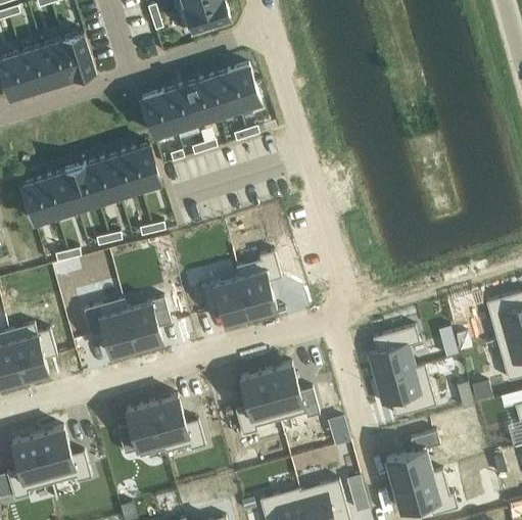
[(173,0),(177,9),(206,0),(173,0)]
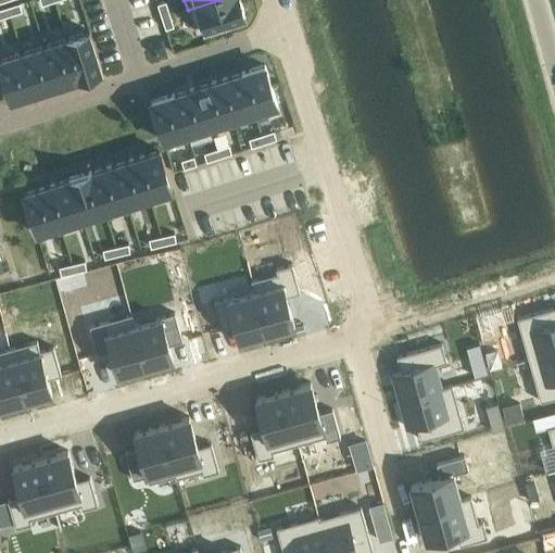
[(238,0),(219,0),(188,10),(196,35),(244,19),(238,0)]
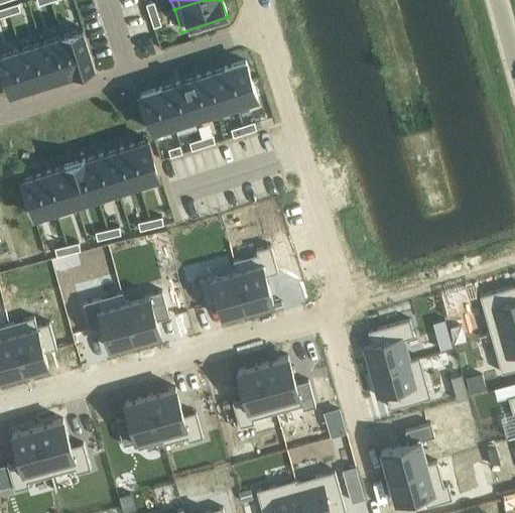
[(153,3),(145,6),(149,17),(157,15),(153,3)]
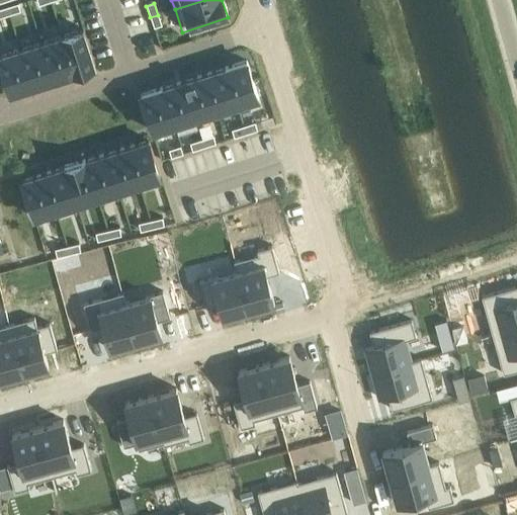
[(17,5),(6,9),(8,16),(20,13),(17,5)]
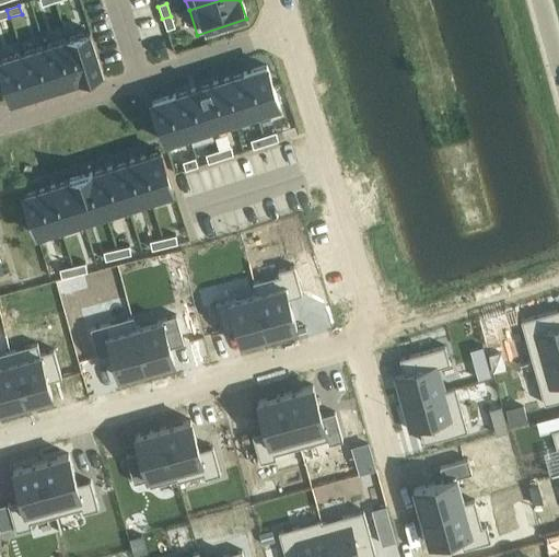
[(7,10),(0,11),(0,21),(9,18),(7,10)]
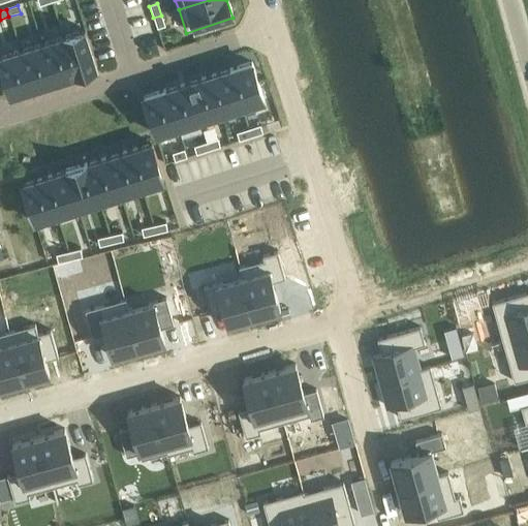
[(161,16),(153,18),(157,30),(164,27),(161,16)]
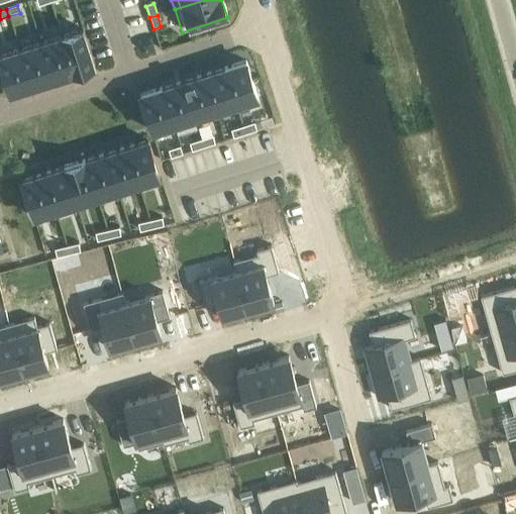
[(82,31),(61,38),(72,76),(94,69),(82,31)]
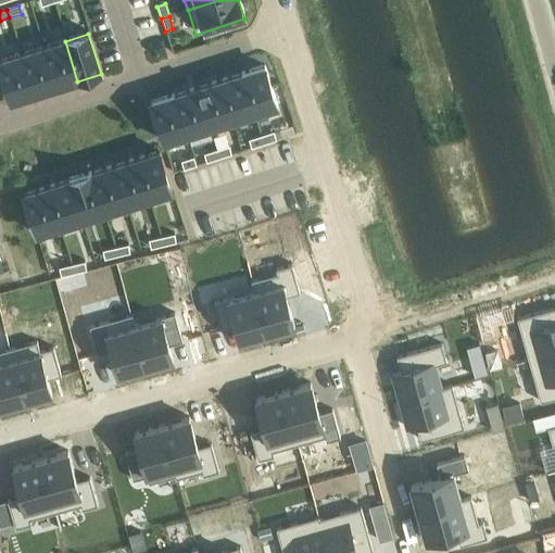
[(65,41),(42,48),(55,88),(77,82),(65,41)]
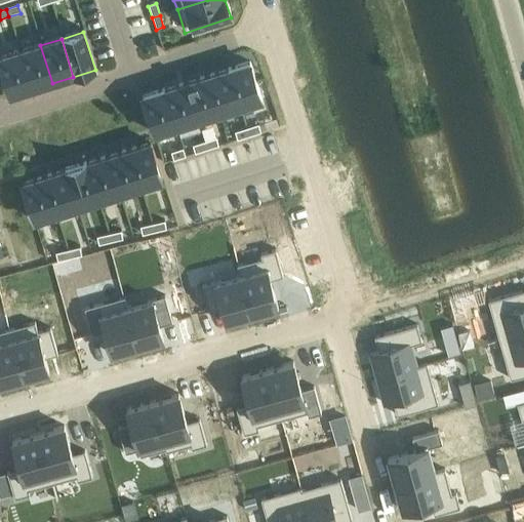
[(40,45),(19,52),(31,90),(52,83),(40,45)]
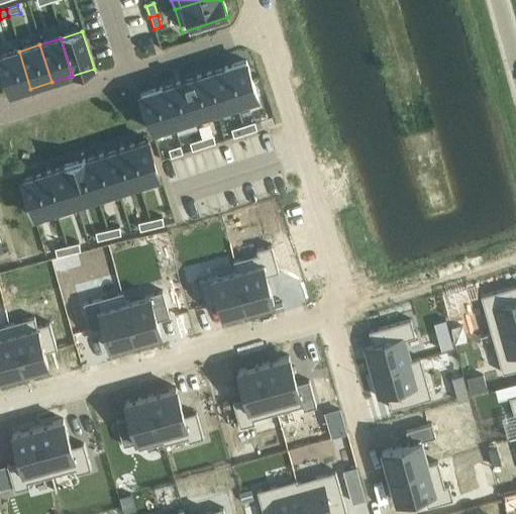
[(19,52),(0,58),(0,67),(9,95),(30,89),(19,52)]
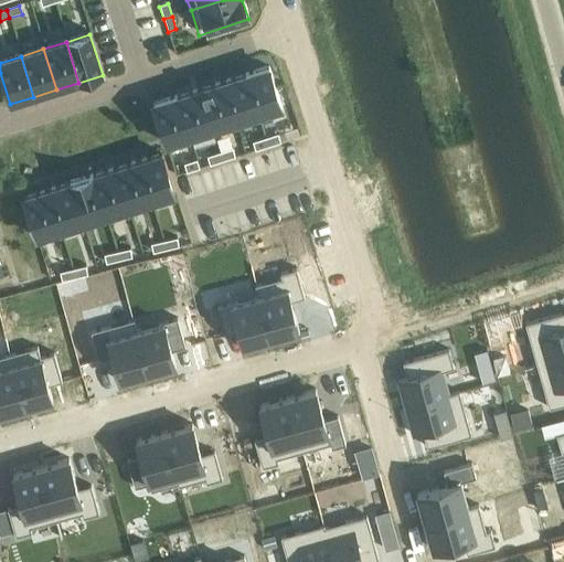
[(268,69),(244,76),(257,117),(280,109),(268,69)]
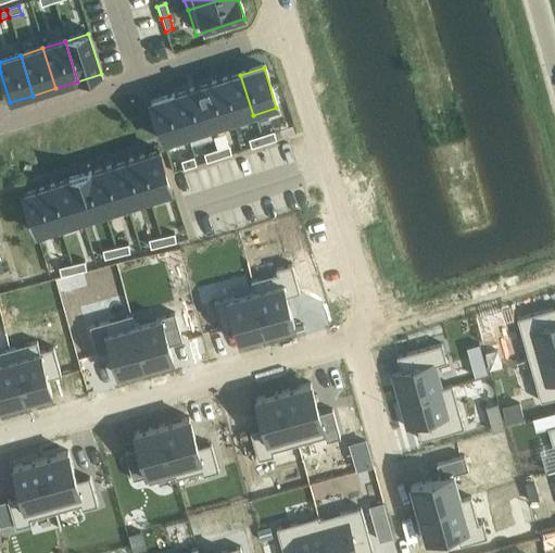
[(240,75),(218,82),(230,122),(253,115),(240,75)]
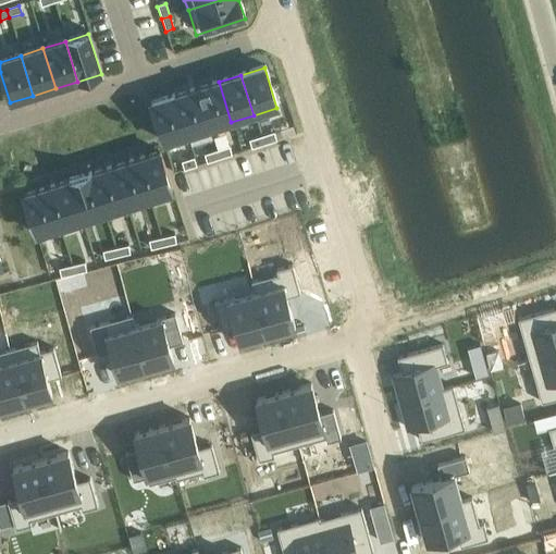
[(219,82),(196,89),(209,130),(231,122),(219,82)]
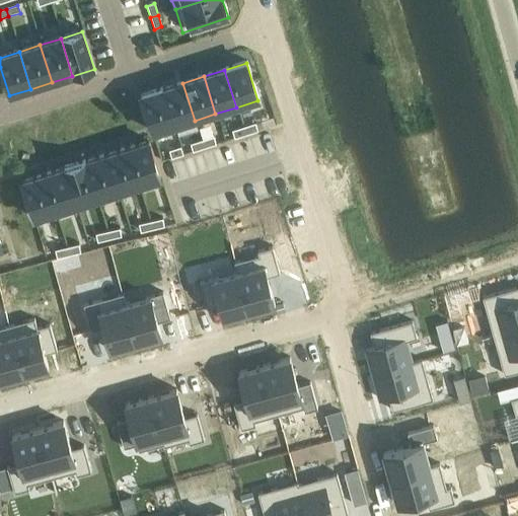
[(182,83),(162,89),(173,127),(195,121),(182,83)]
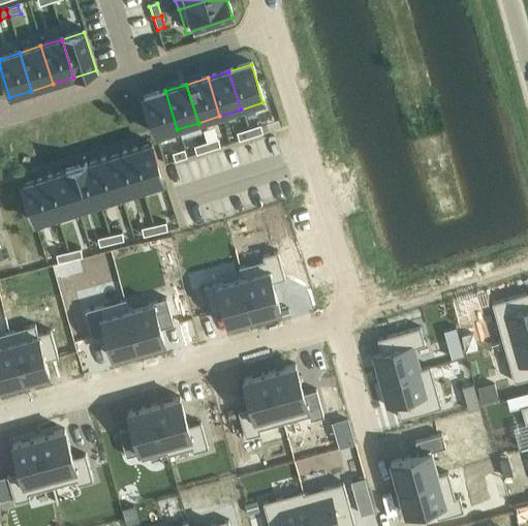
[(165,91),(143,98),(155,136),(177,129),(165,91)]
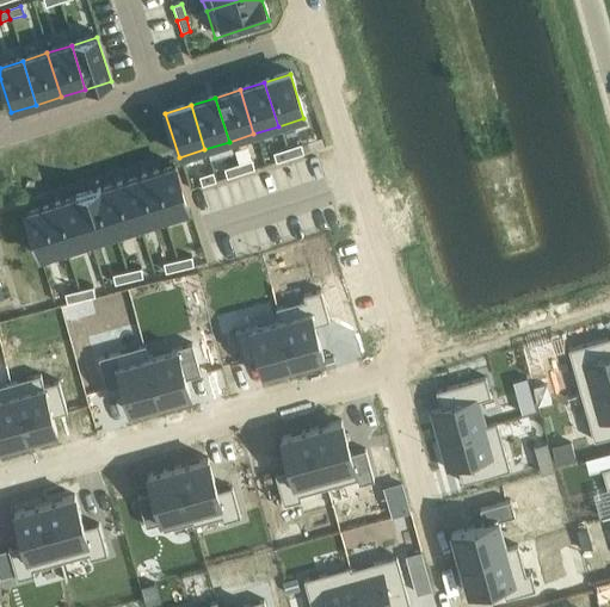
[(300,147),(287,150),(289,160),(303,155),(300,147)]
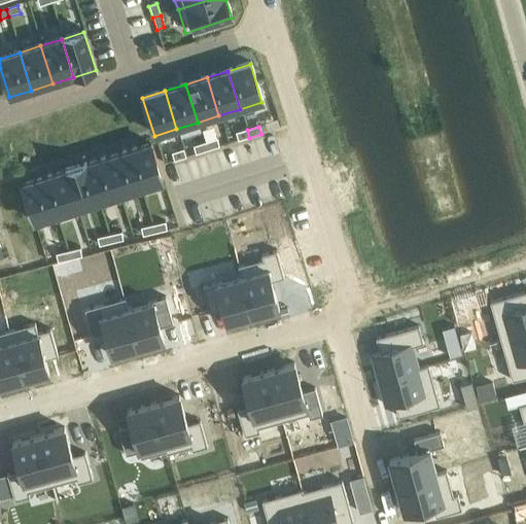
[(247,130),(235,134),(238,141),(249,138),(247,130)]
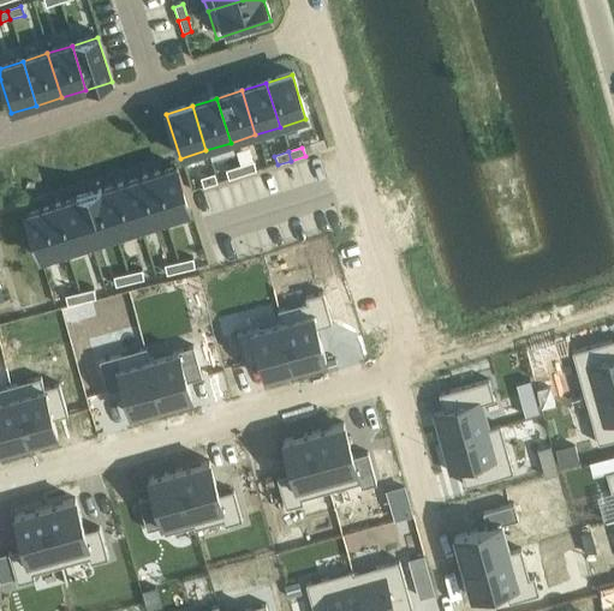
[(252,163),(238,167),(242,177),(255,172),(252,163)]
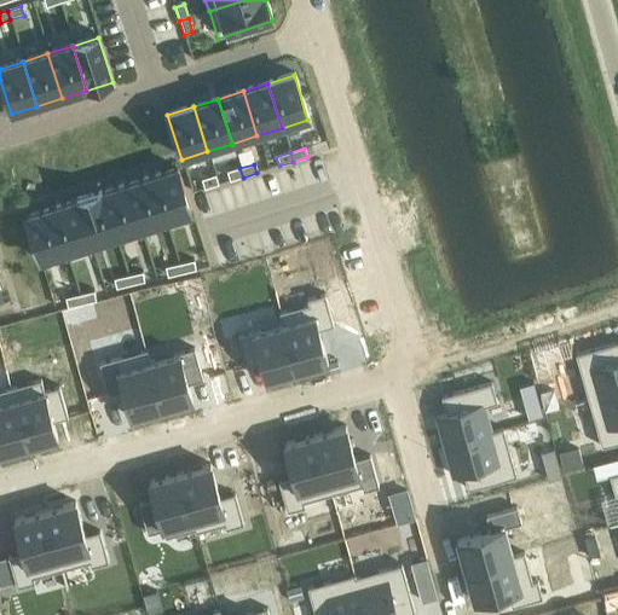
[(240,168),(226,173),(229,183),(243,178),(240,168)]
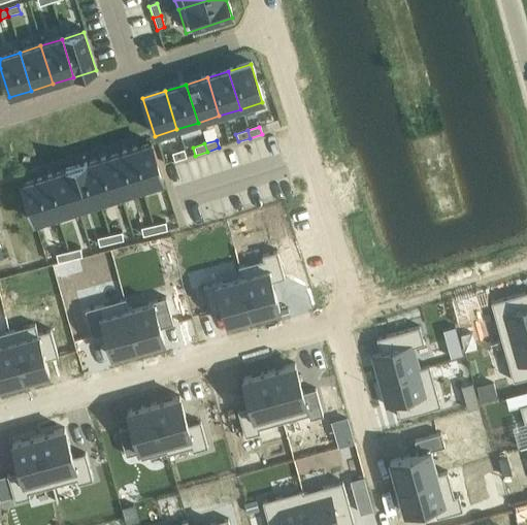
[(151,144),(128,152),(140,190),(162,183),(151,144)]
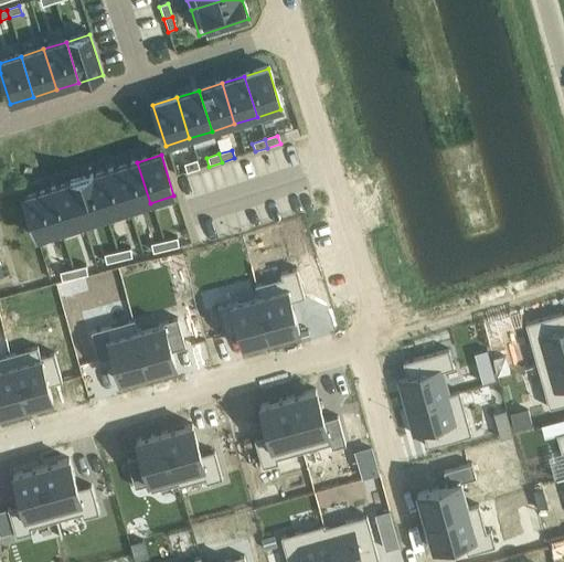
[(197,161),(183,165),(187,173),(199,169),(197,161)]
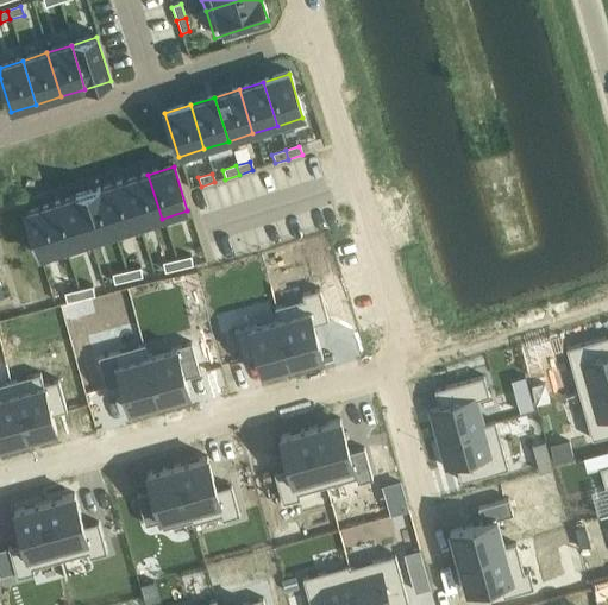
[(148,175),(124,183),(137,227),(162,219),(148,175)]
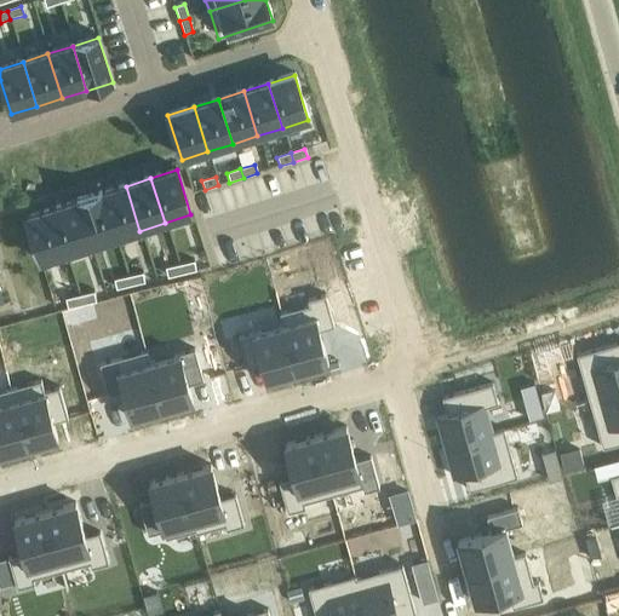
[(126,186),(101,194),(115,239),(139,231),(126,186)]
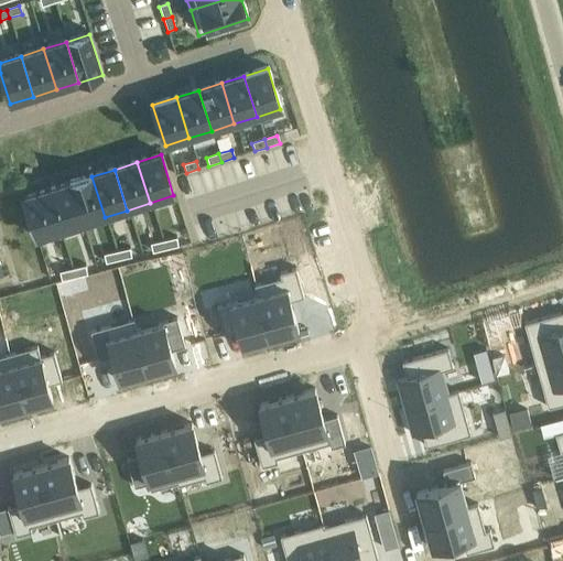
[(91,176),(68,183),(68,184),(82,225),(105,217),(91,176)]
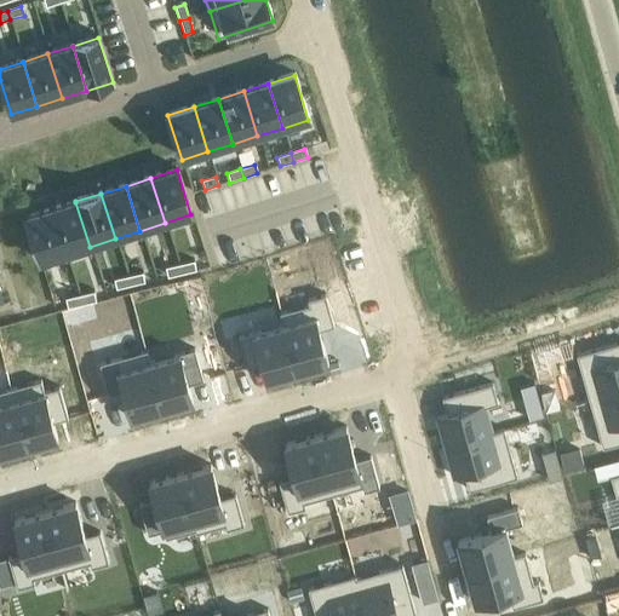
[(75,202),(51,209),(66,254),(90,247),(75,202)]
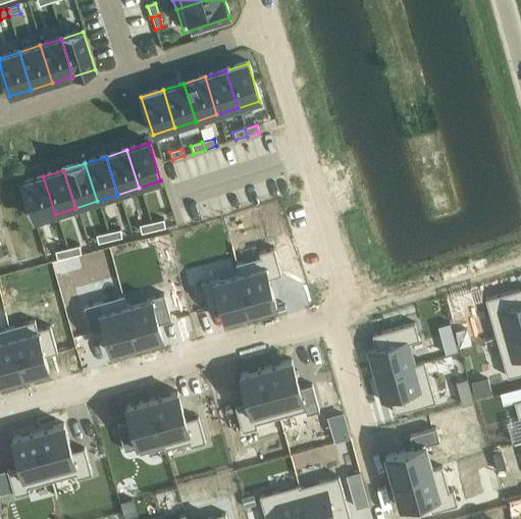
[(43,176),(20,184),(33,221),(55,214),(43,176)]
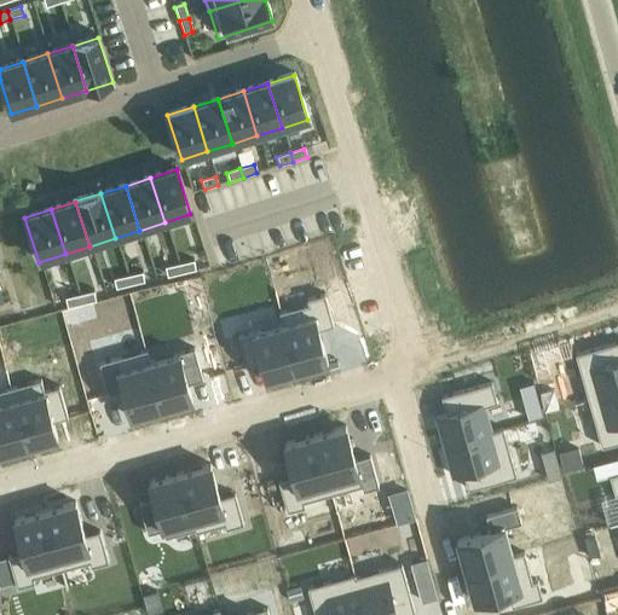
[(192,262),(179,266),(180,276),(195,272),(192,262)]
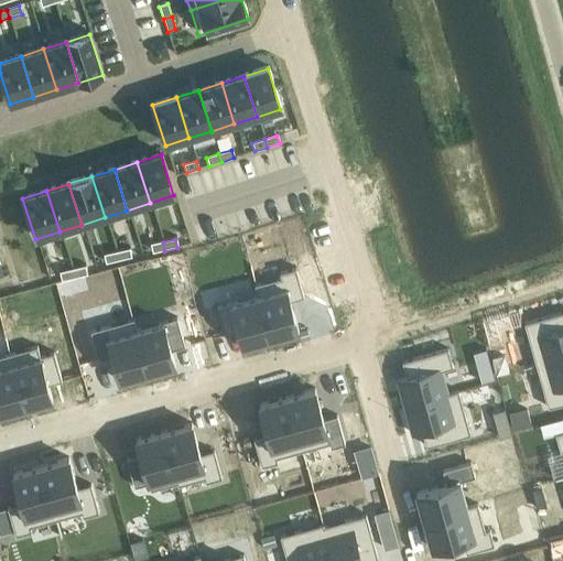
[(163,243),(150,246),(152,254),(164,251),(163,243)]
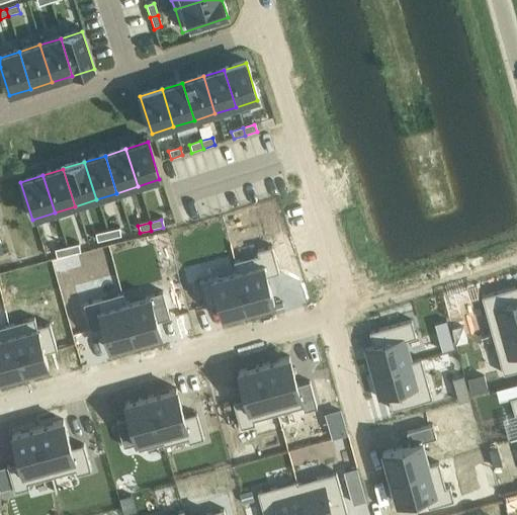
[(118,230),(106,232),(108,240),(120,238),(118,230)]
